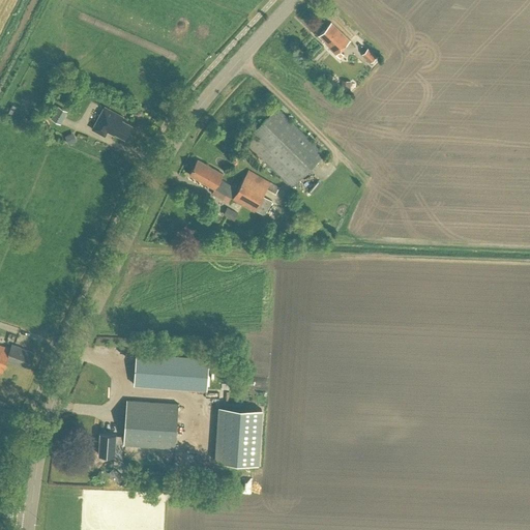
[(350,40),(331,22),(319,34),(325,40),(324,41),(328,46),(327,46),(332,51),(330,54),(337,61),(344,55),(340,51),(350,40)]
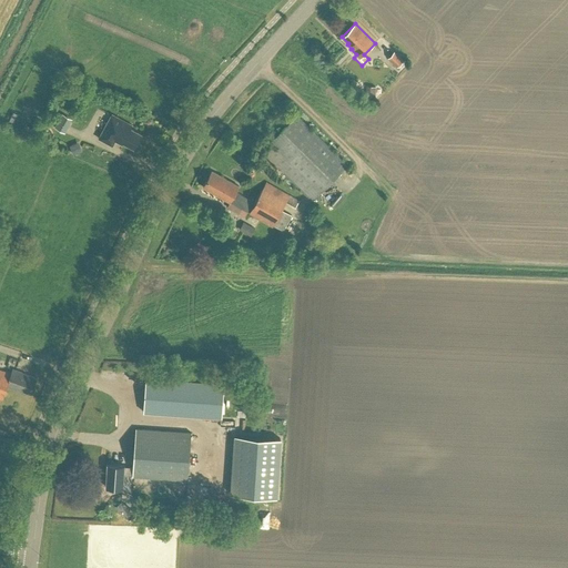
[(394,50),(387,58),(397,67),(404,59),(394,50)]
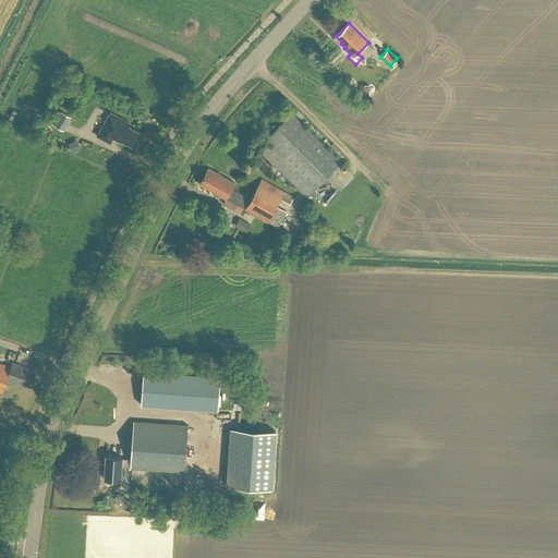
[(368,95),(370,85),(360,84),(360,94),(368,95)]
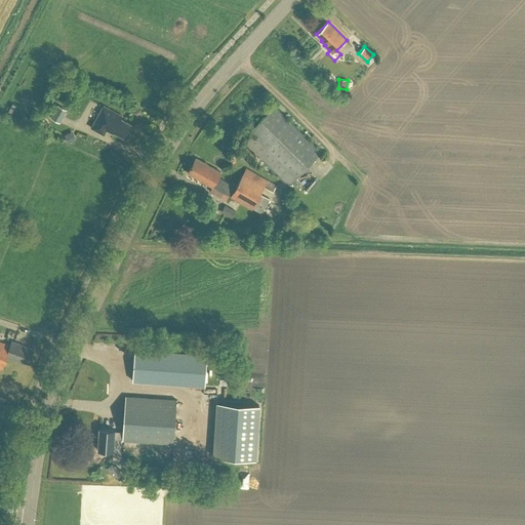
[(61,123),(68,110),(58,105),(51,118),(61,123)]
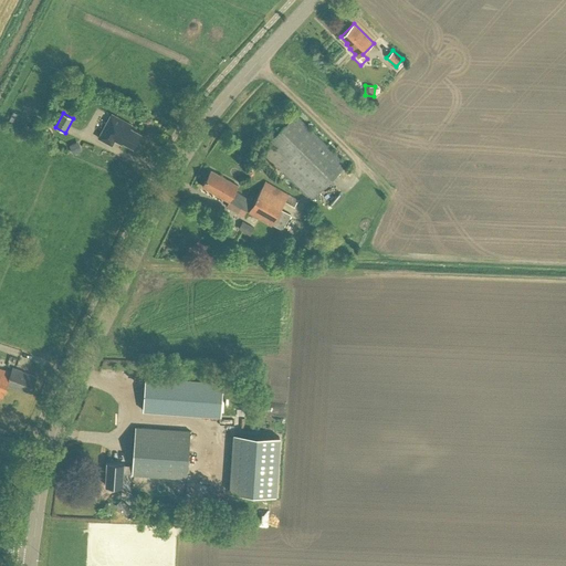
[(112,113),(107,121),(98,138),(113,146),(116,138),(123,142),(134,147),(142,133),(130,127),(133,124),(112,113)]
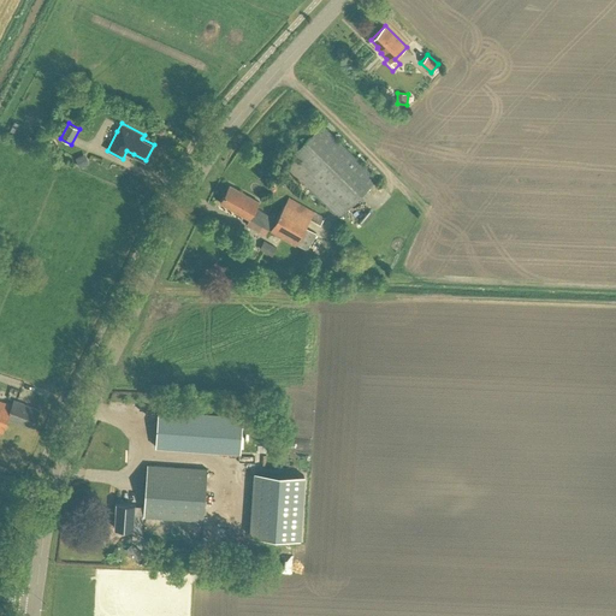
[(323,123),(292,154),(283,164),(337,218),(347,208),(378,177),(323,123)]
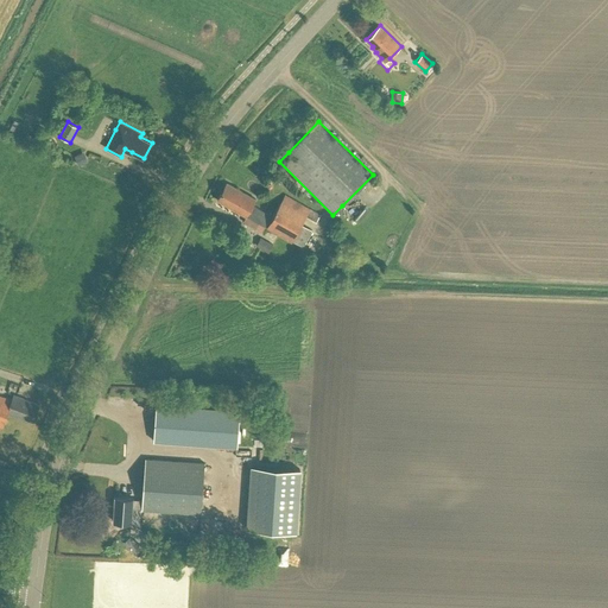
[(254,204),(257,200),(227,183),(217,201),(291,242),(292,240),(303,246),(321,215),(309,209),(285,195),(273,216),(254,204)]
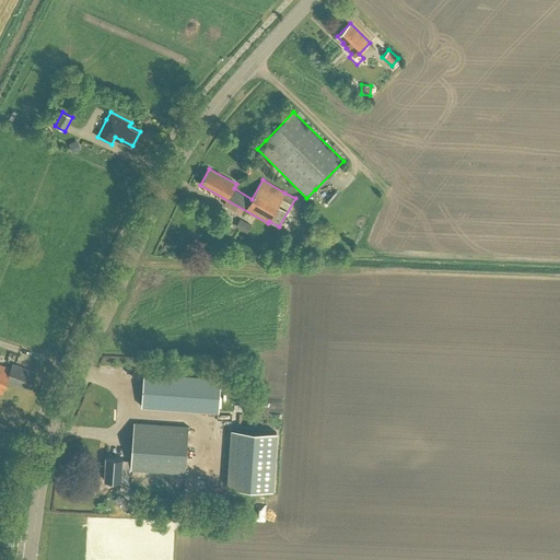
[(252,225),(240,219),(236,225),(247,232),(252,225)]
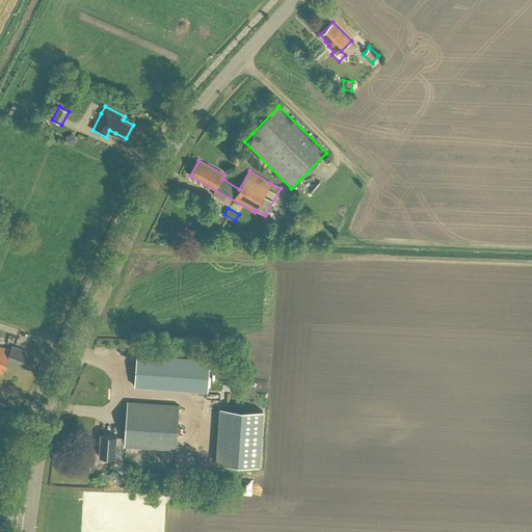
[(0,342),(0,373),(2,374),(7,361),(21,367),(22,365),(29,368),(34,353),(22,348),(22,347),(14,344),(12,347),(0,342)]
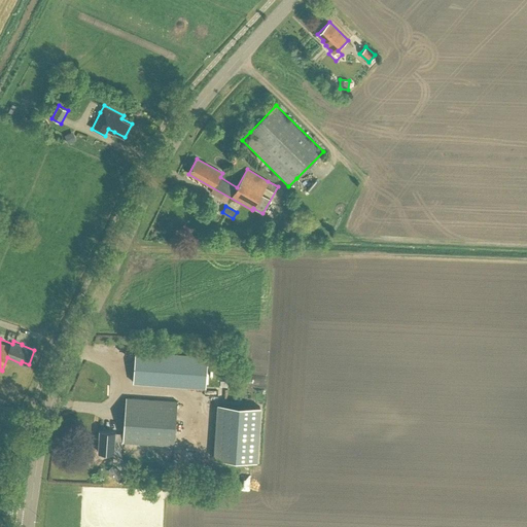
[(135,349),(133,383),(206,387),(208,354),(135,349)]
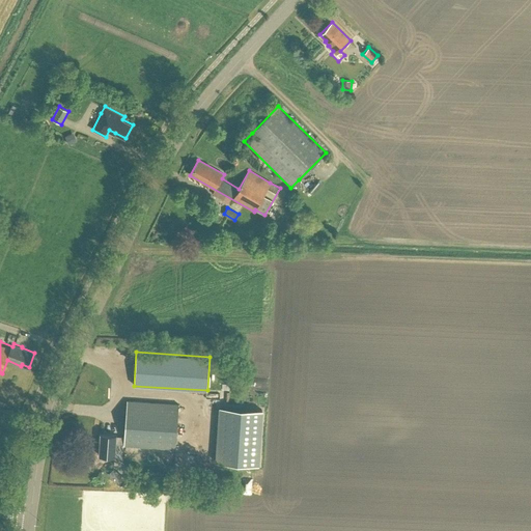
[(101,436),(100,456),(116,457),(116,445),(124,445),(124,447),(176,450),(179,404),(127,401),(126,438),(117,438),(117,437),(101,436)]
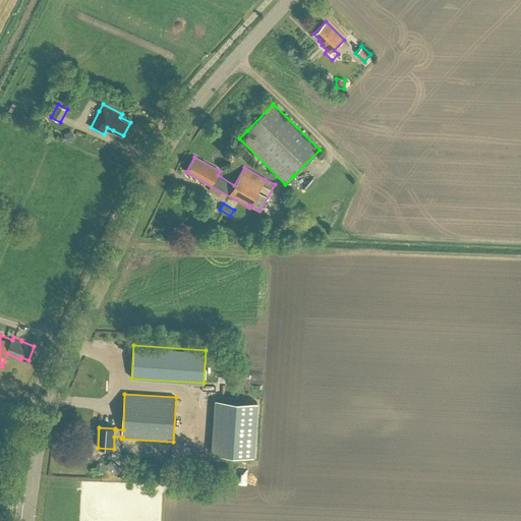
[(253,456),(257,402),(216,399),(213,453),(253,456)]
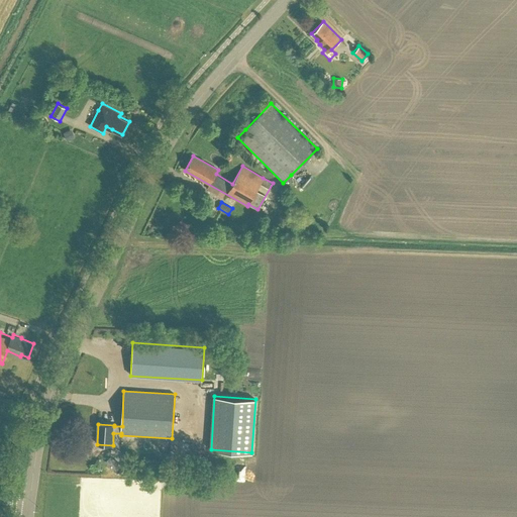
[(117,472),(122,466),(110,454),(105,461),(117,472)]
